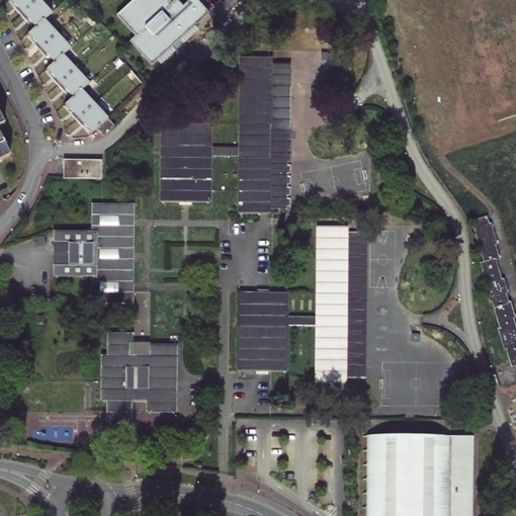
[(21,14),(35,0),(13,0),(20,8),(18,10),(21,14)]
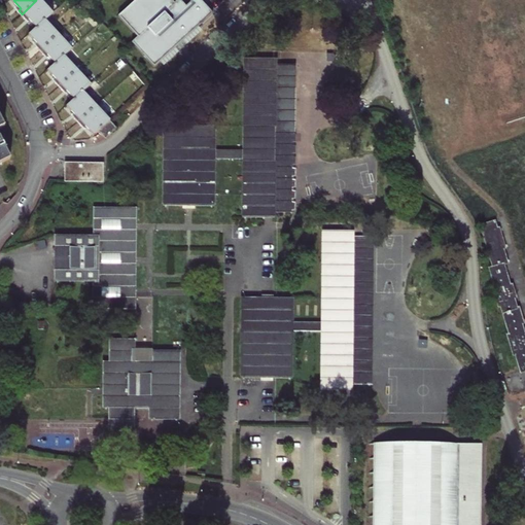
[(46,19),(54,12),(41,0),(36,0),(22,14),(27,20),(30,19),(37,27),(46,19)]
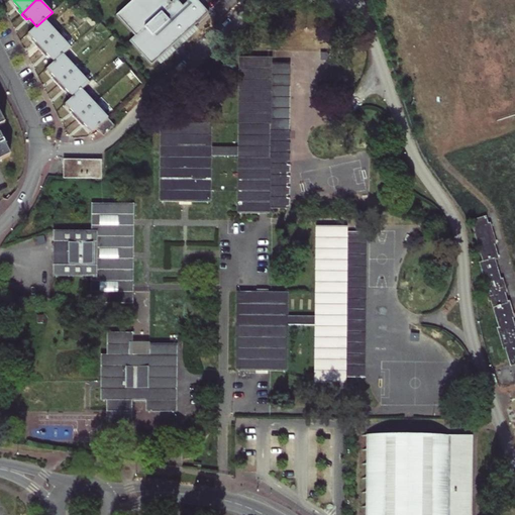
[(132,0),(118,13),(137,33),(132,39),(153,63),(210,11),(199,0),(189,0),(185,4),(182,0),(175,0),(174,1),(173,0),(132,0)]
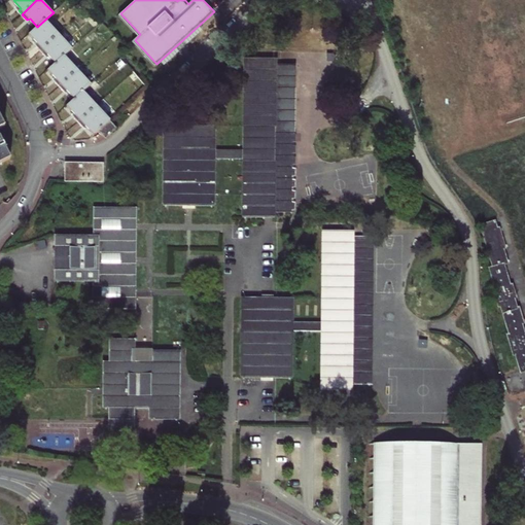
[(41,49),(59,33),(46,19),(37,27),(31,33),(39,42),(37,44),(41,49)]
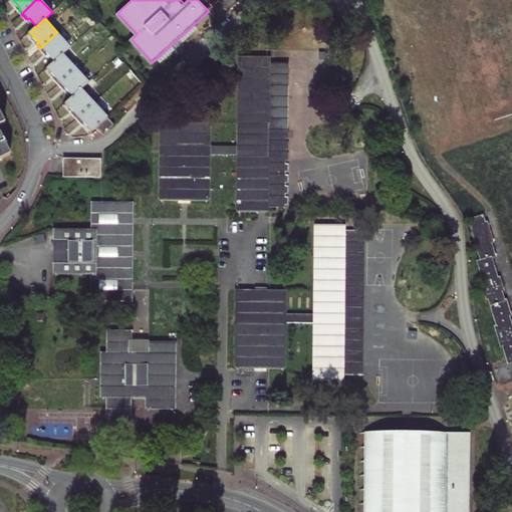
[(63,53),(70,46),(57,32),(40,48),(45,53),(47,51),(55,60),(63,53)]
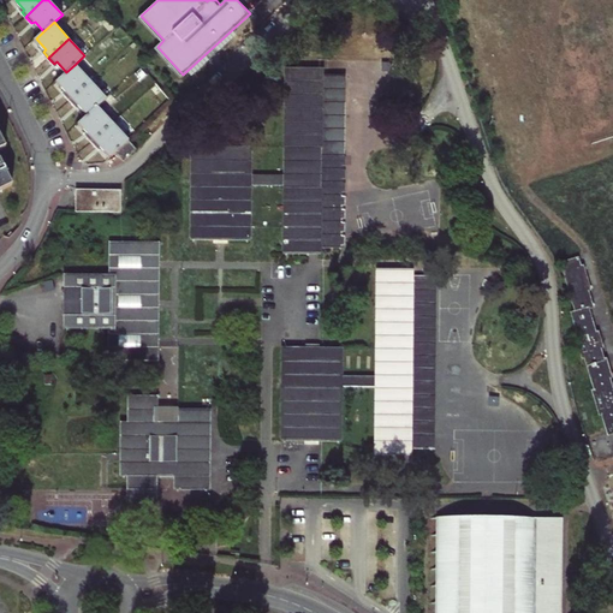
[(343,248),(345,71),(343,71),(315,72),(315,63),(291,64),(290,61),(289,171),(251,170),(251,140),(250,141),(197,141),(196,140),(195,239),(196,237),(251,239),(251,183),(289,184),(289,254),(290,251),(310,251),(313,254),(313,245),(341,245),(343,248)]
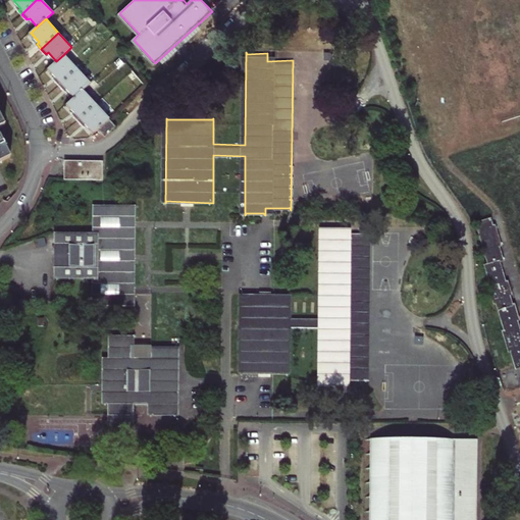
[(59,85),(78,68),(64,54),(56,61),(48,68),(57,78),(55,81),(59,85)]
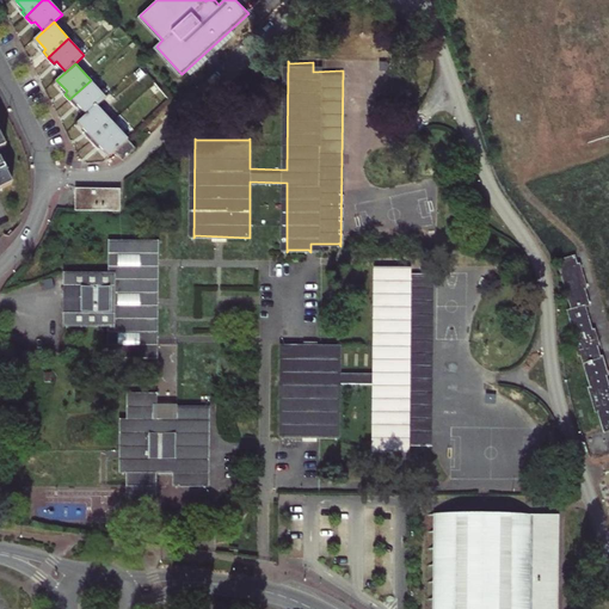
[(98,104),(106,97),(91,80),(69,99),(75,105),(78,103),(87,114),(98,104)]
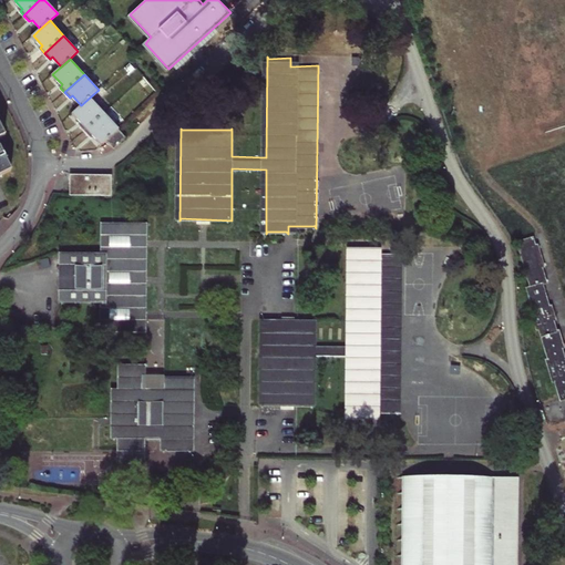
[(85,131),(105,112),(91,96),(81,105),(73,112),(82,122),(80,124),(85,131)]
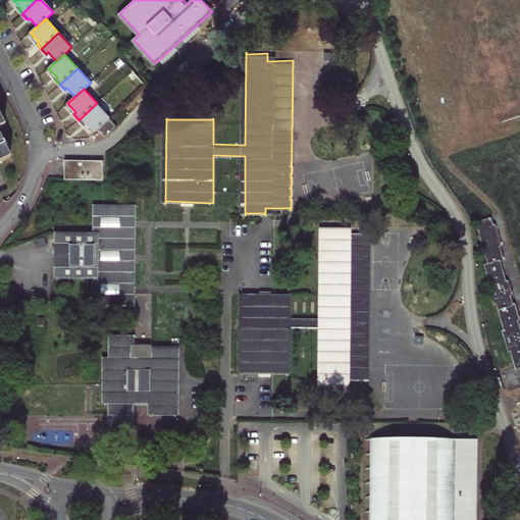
[(94,133),(99,128),(110,118),(97,103),(79,120),(83,124),(85,122),(94,133)]
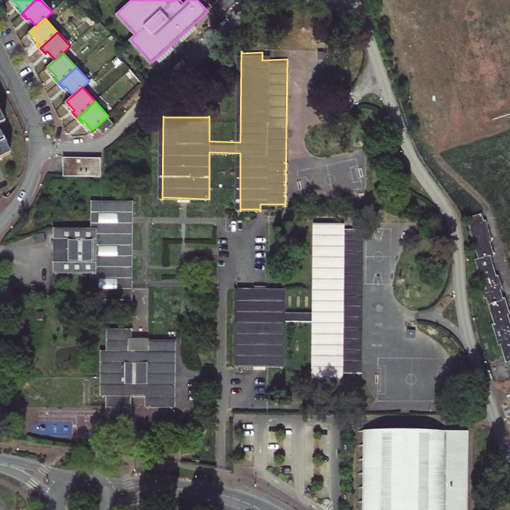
[(0,158),(12,153),(1,131),(0,131),(0,124),(5,122),(0,110),(0,158)]
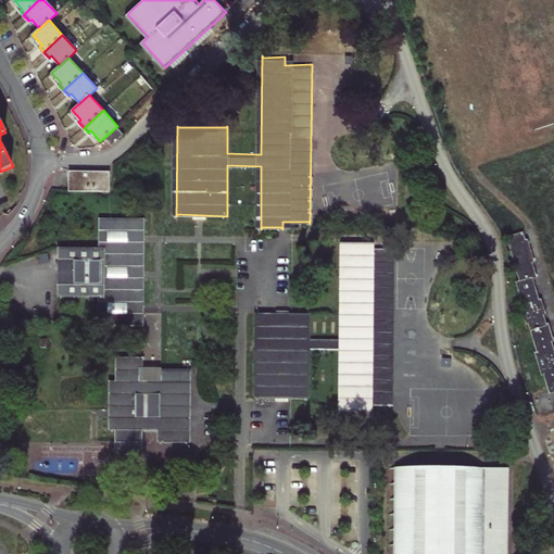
[(117,126),(105,137),(112,145),(124,134),(117,126)]
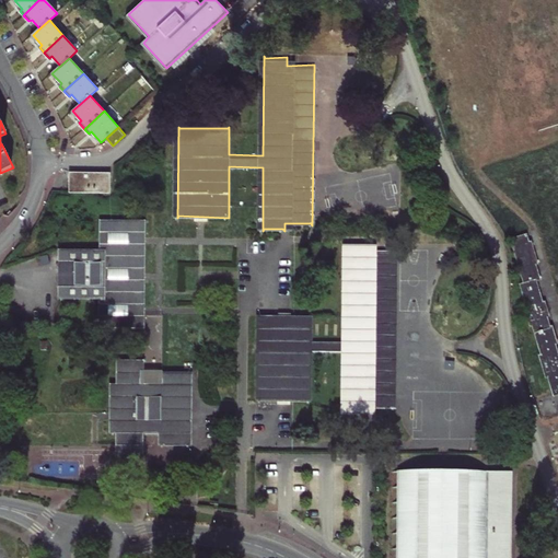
[(73,173),(73,190),(109,189),(109,172),(73,173)]
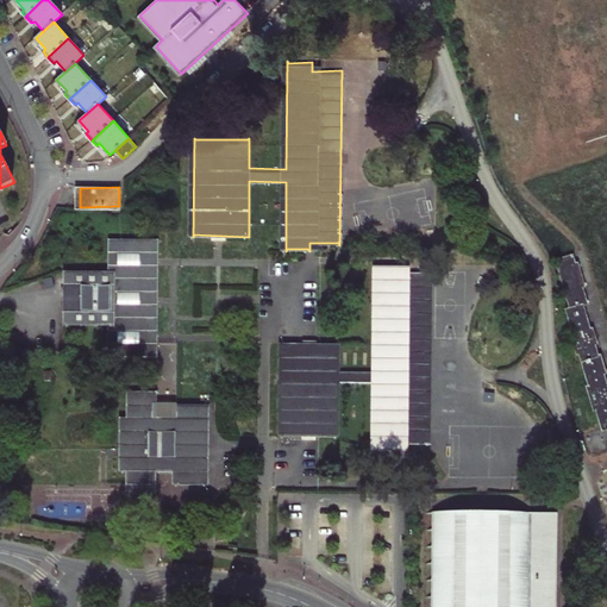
[(156,360),(157,237),(155,237),(156,238),(116,237),(114,236),(113,271),(70,271),(69,269),(68,325),(70,323),(113,324),(112,358),(114,356),(155,357),(156,360)]
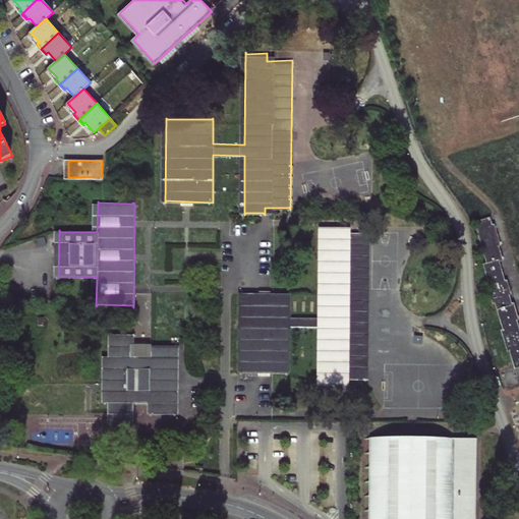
[(518,308),(494,214),(476,219),(515,366),(518,365),(518,308)]
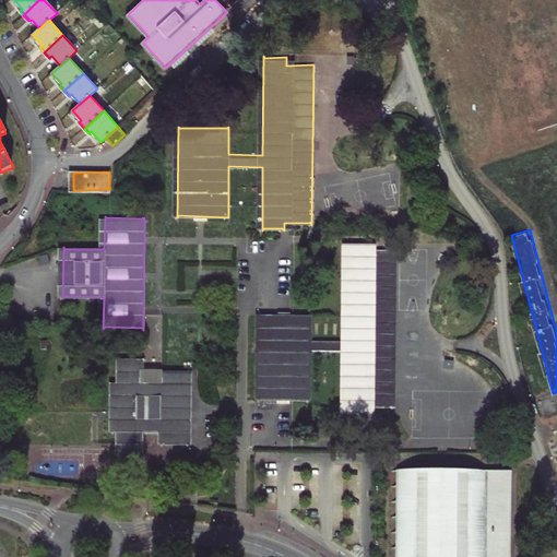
[(346,415),(364,415),(365,415),(365,407),(393,407),(393,410),(395,410),(396,247),(366,248),(367,240),(365,243),(350,243),(347,240),(347,340),(312,340),(312,312),(263,313),(261,311),(261,401),(262,399),(310,400),(311,402),(311,352),(347,352),(346,415)]
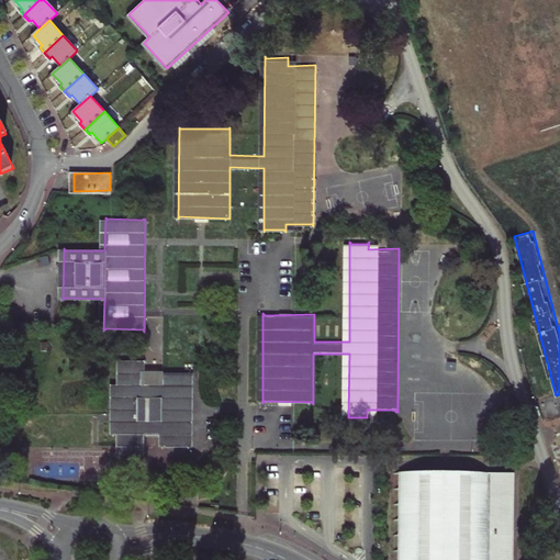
[(191,446),(191,372),(189,372),(166,372),(164,371),(164,384),(144,384),(144,359),(142,360),(122,358),(122,384),(115,382),(114,435),(121,434),(121,458),(143,454),(144,434),(164,435),(163,448),(165,447),(186,447),(191,446)]
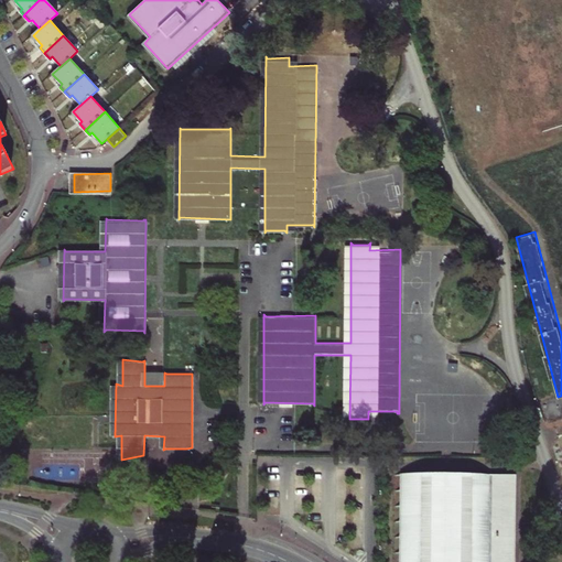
[(404,479),(403,561),(514,561),(515,485),(484,484),(485,475),(415,474),(415,479),(404,479)]
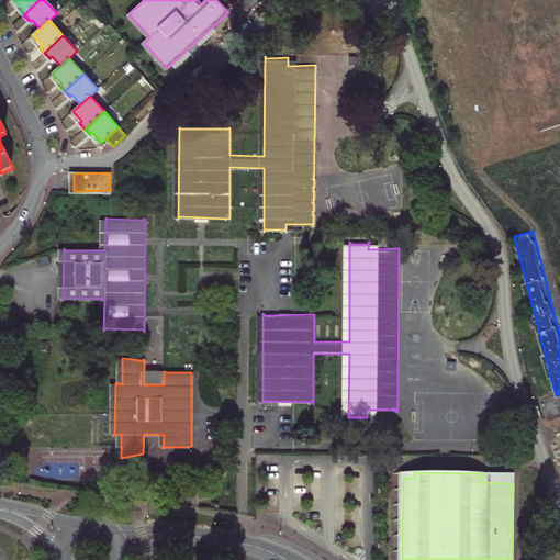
[(482,482),(513,483),(513,473),(483,473),(482,482)]
